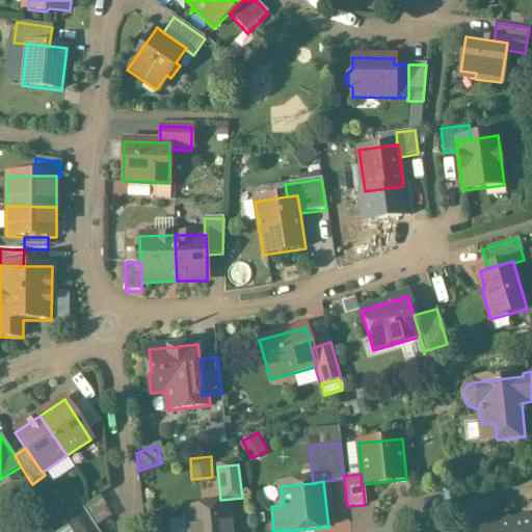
[(232,531),(230,506),(187,510),(189,527),(186,530),(186,531),(232,531)]
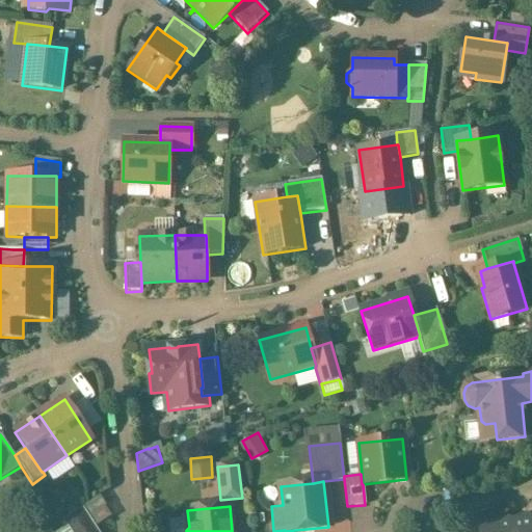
[(97,531),(82,508),(62,521),(69,531),(97,531)]
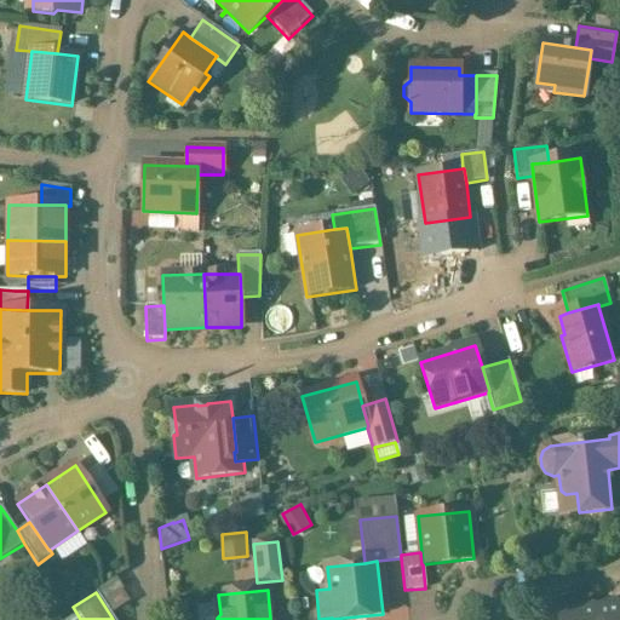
[(619,619),(619,604),(614,606),(612,603),(606,603),(604,607),(597,608),(598,619),(619,619)]
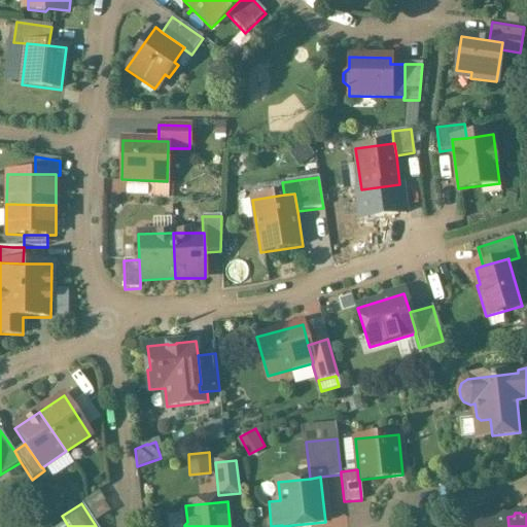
[(494,519),(475,521),(476,526),(508,526),(507,517),(502,518),(500,515),(495,515),(494,519)]
